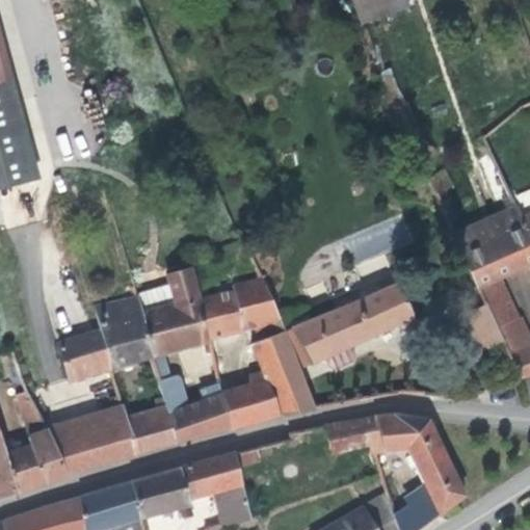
[(354,0),(363,21),(412,2),(411,0),(354,0)]
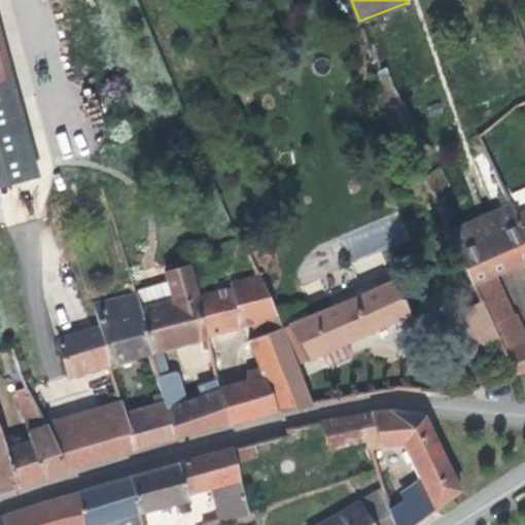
[(0,88),(25,175),(40,171),(0,28),(0,88)]
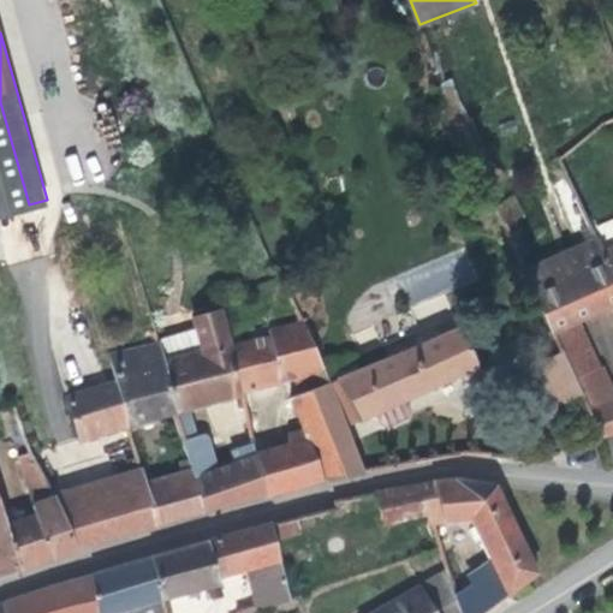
[(0,212),(29,204),(0,102),(0,212)]
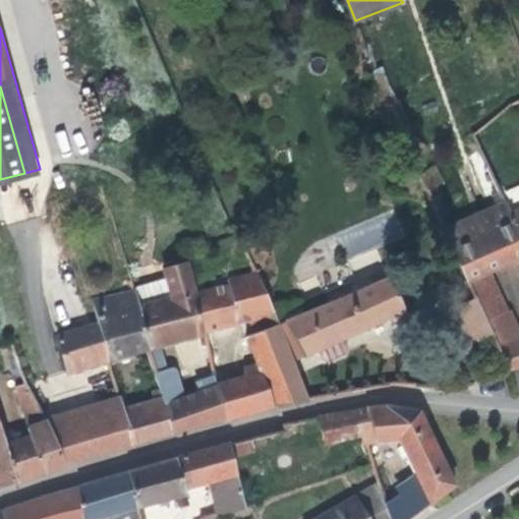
[(399,99),(386,105),(408,149),(421,142),(399,99)]
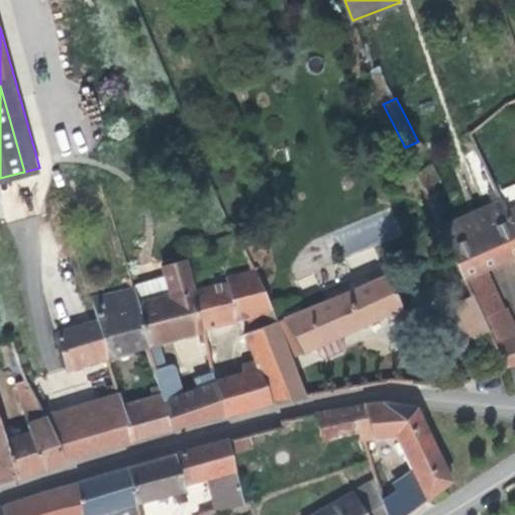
[(425,187),(441,180),(433,163),(418,172),(425,187)]
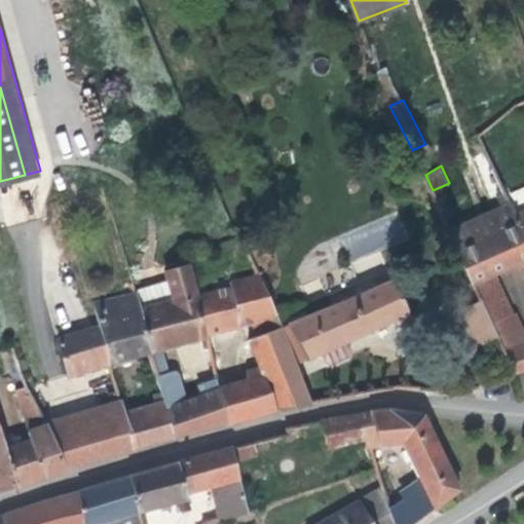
[(523,186),(506,194),(510,203),(513,202),(523,227),(523,186)]
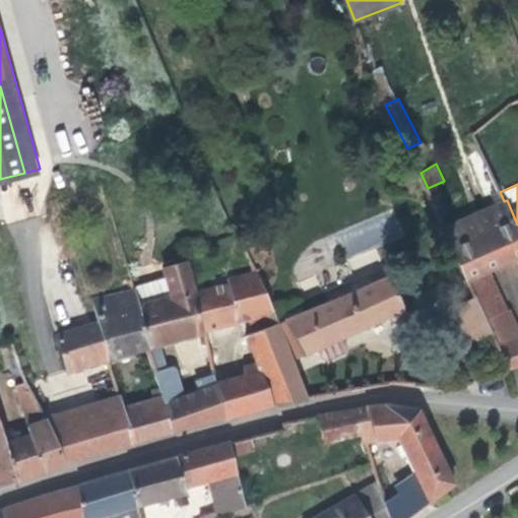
[(504,201),(445,228),(476,295),(493,330),(499,345),(517,336),(517,334),(490,270),(517,257),(517,224),(507,200),(504,201)]
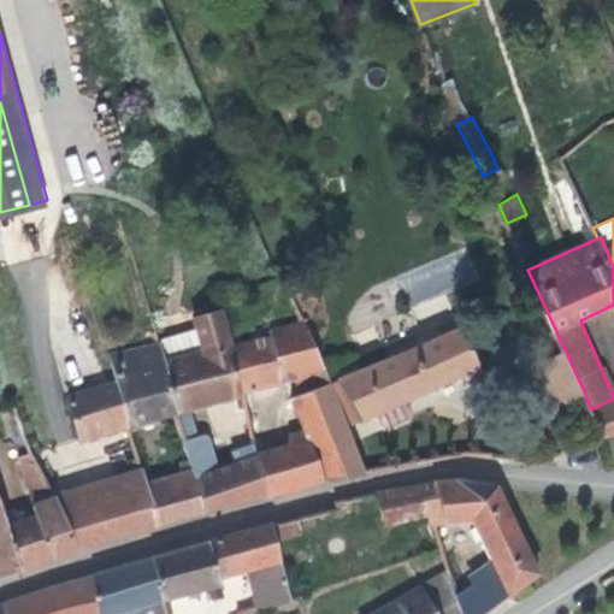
[(270,317),(273,326),(306,318),(305,316),(301,307),(270,317)]
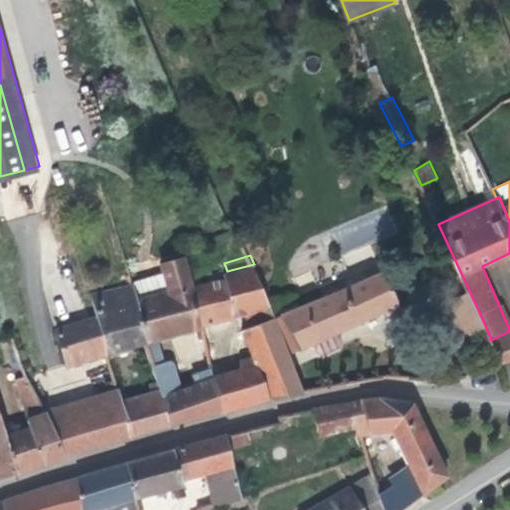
[(160,388),(170,424),(222,410),(215,378),(181,389),(173,362),(168,359),(163,361),(158,338),(204,324),(194,286),(187,256),(163,263),(166,273),(134,283),(148,341),(160,388)]
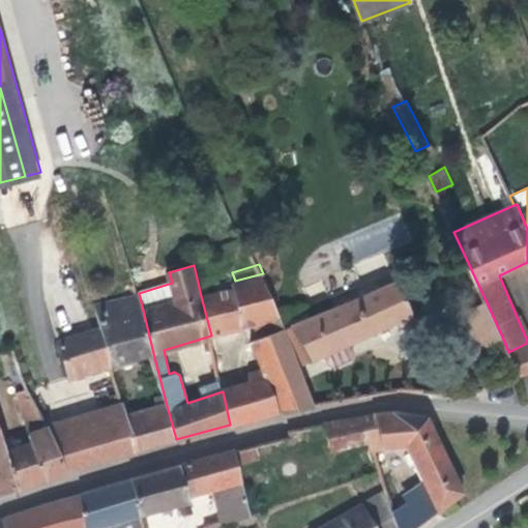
[(263,273),(235,281),(236,286),(201,296),(211,335),(257,323),(261,336),(286,327),(282,318),(263,273)]
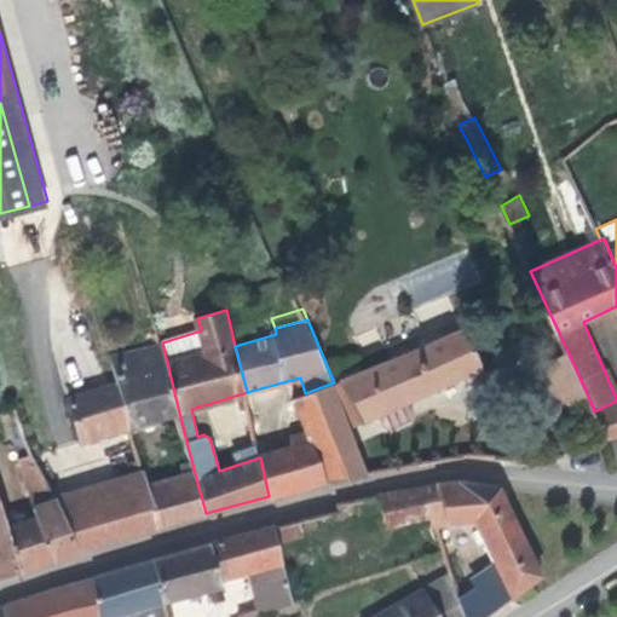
[(305,393),(294,396),(306,430),(327,482),(367,474),(350,428),(483,368),(463,327),(362,370),(334,382),(305,393)]
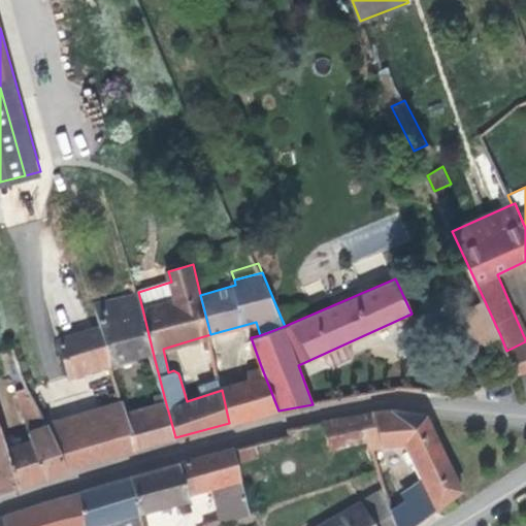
[(153,352),(138,292),(95,301),(101,326),(110,363),(153,352)]
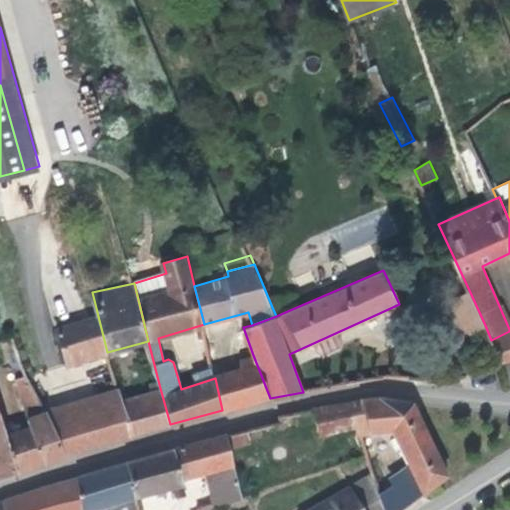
[(463,335),(485,325),(469,290),(447,301),(463,335)]
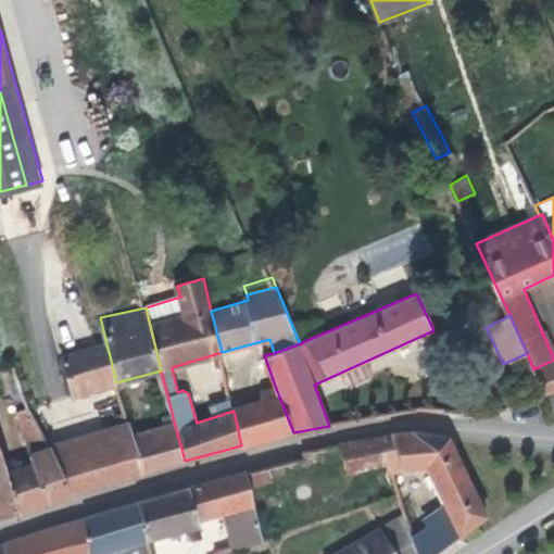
[(320,323),(296,334),(300,343),(325,332),(320,323)]
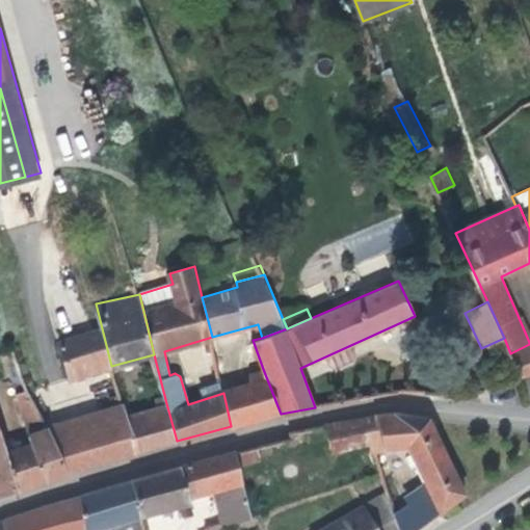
[(59,342),(71,378),(111,366),(102,328),(59,342)]
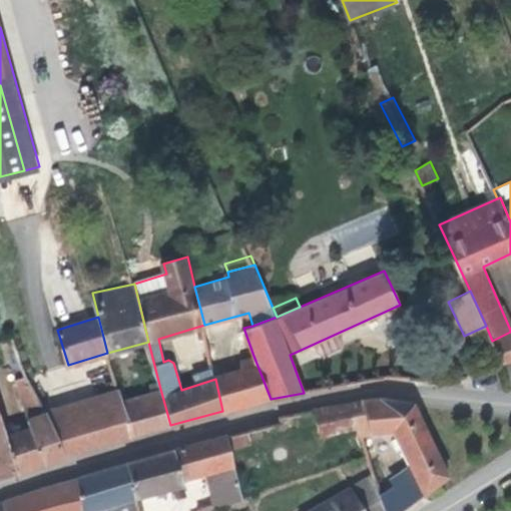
[(510,332),(492,341),(503,363),(510,360),(510,332)]
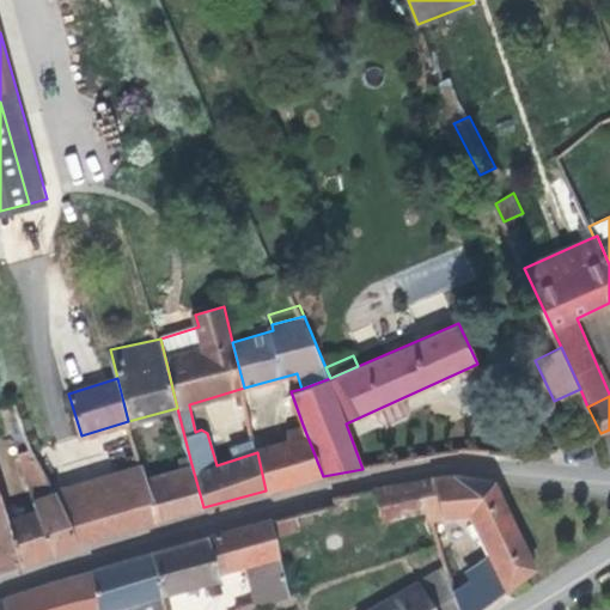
[(291,440),(257,452),(266,490),(266,493),(323,476),(303,425),(291,428),(291,440)]
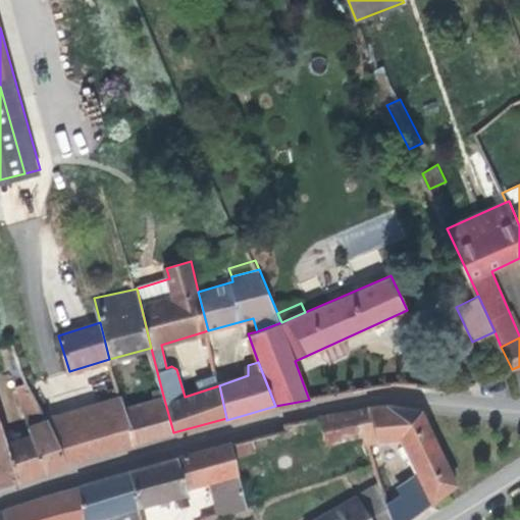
[(5,443),(18,480),(46,471),(46,469),(66,463),(48,417),(27,381),(17,384),(33,433),(5,443)]
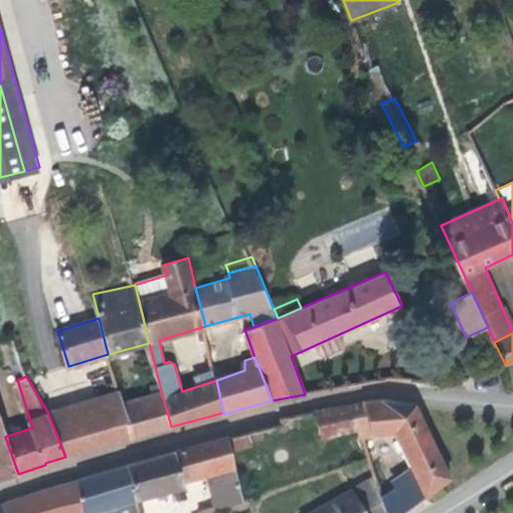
[(47,411),(65,457),(123,440),(131,438),(123,401),(120,390),(47,411)]
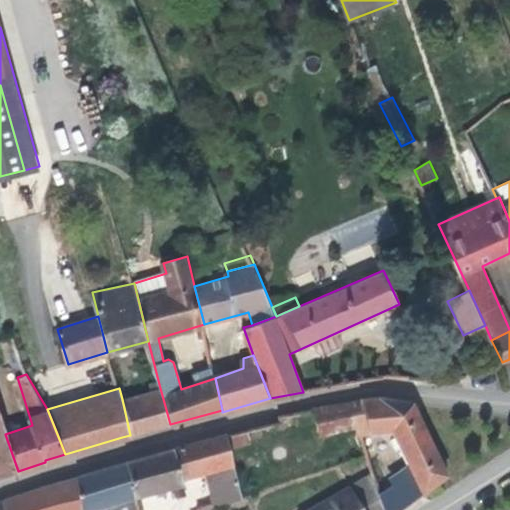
[(122,399),(130,435),(170,424),(160,388),(122,399)]
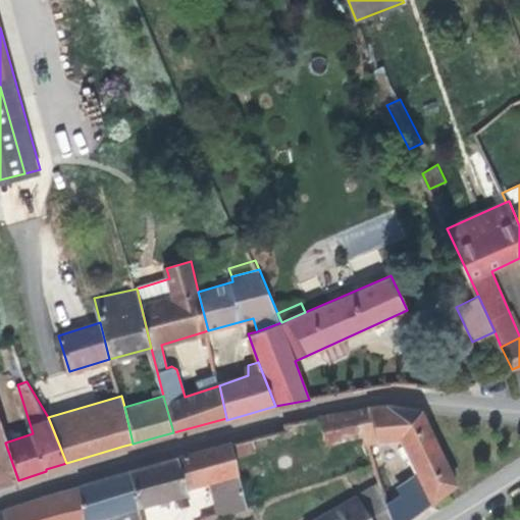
[(409,489),(387,504),(393,519),(409,519),(457,483),(422,409),(385,404),(368,407),(375,432),(365,434),(368,444),(401,437),(420,477),(407,484),(409,489)]
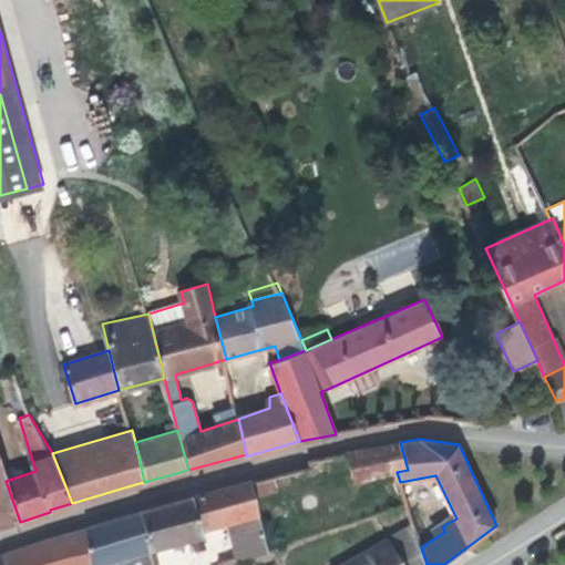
[(397,472),(408,470),(400,442),(348,451),(357,482),(397,472)]
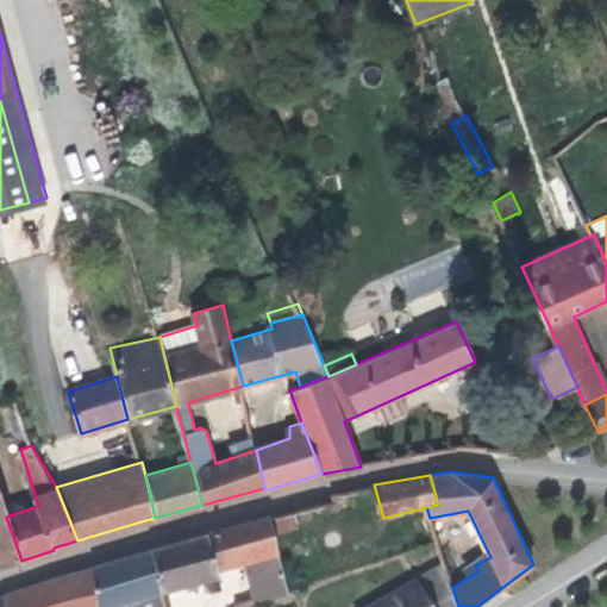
[(6,517),(0,496),(0,567),(22,561),(6,517)]
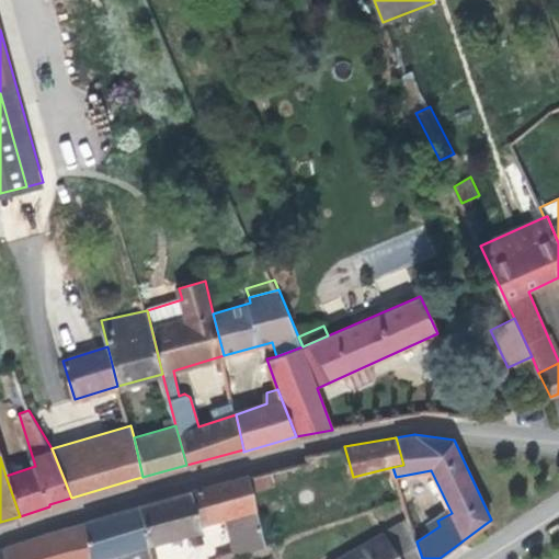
[(253,491),(277,485),(273,470),(250,476),(253,491)]
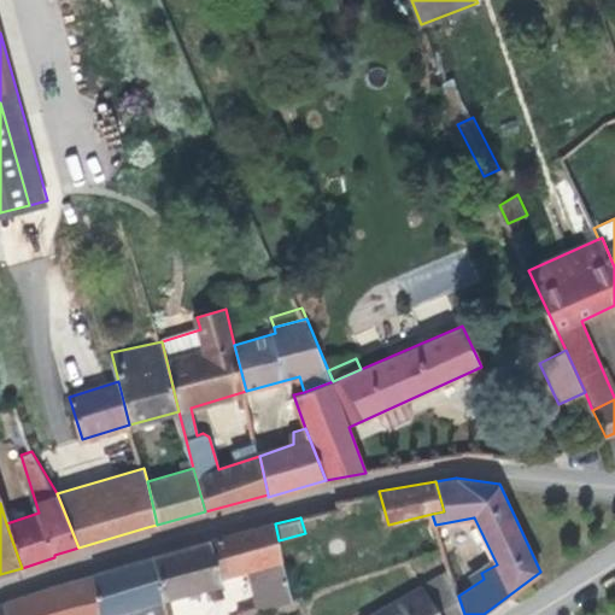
[(275,523),(230,534),(156,556),(165,599),(210,587),(215,598),(226,596),(220,575),(251,567),(259,609),(292,599),(279,540),(275,523)]
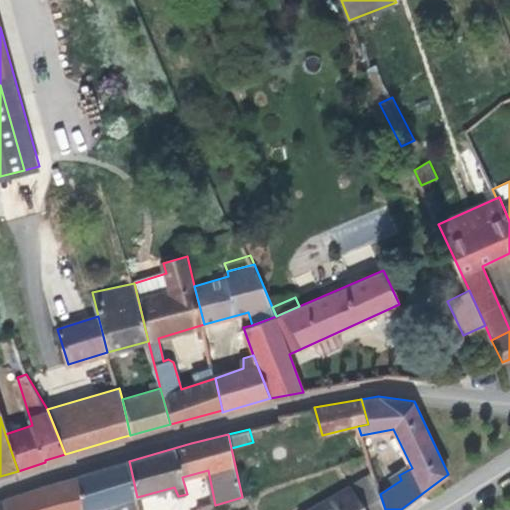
[(5,499),(9,509),(93,509),(114,504),(116,509),(139,509),(137,497),(129,461),(5,499)]
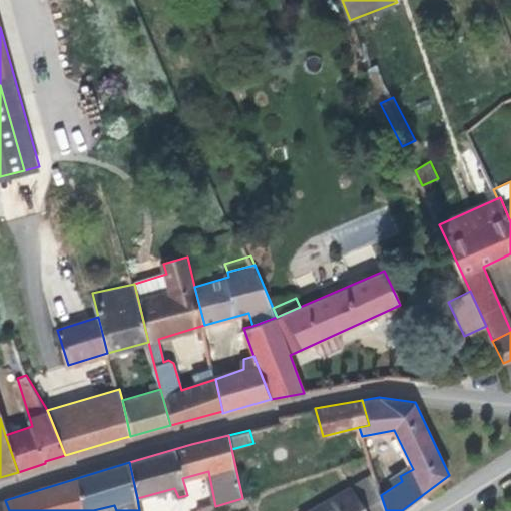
[(386,510),(381,495),(374,474),(310,510),(386,510)]
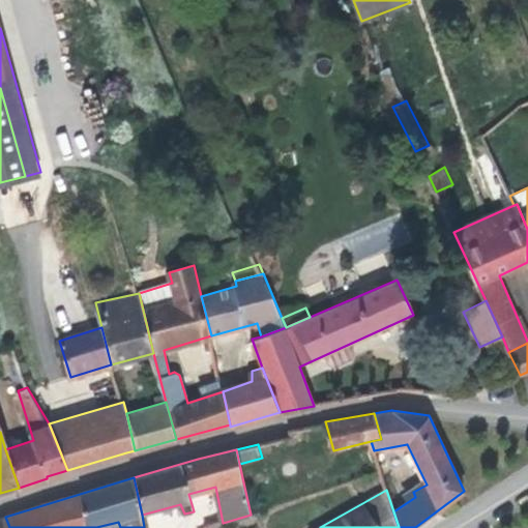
[(9,527),(5,517),(0,518),(0,527),(9,527)]
